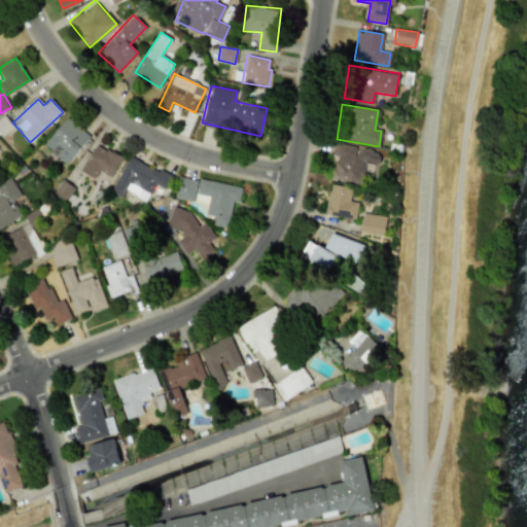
[(43,144),(67,164),(90,136),(67,116),(43,144)]
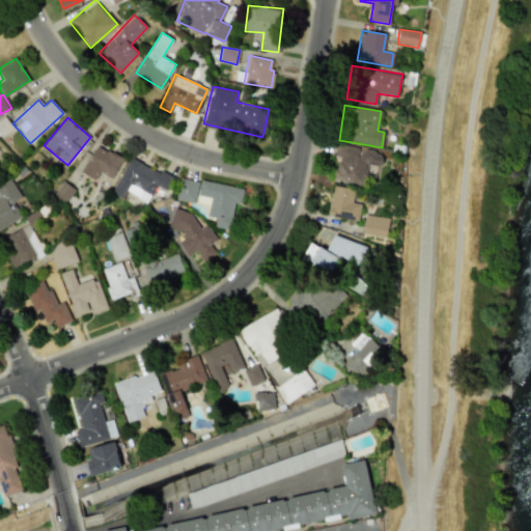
[(113,178),(123,159),(96,144),(82,172),(95,179),(100,171),(113,178)]
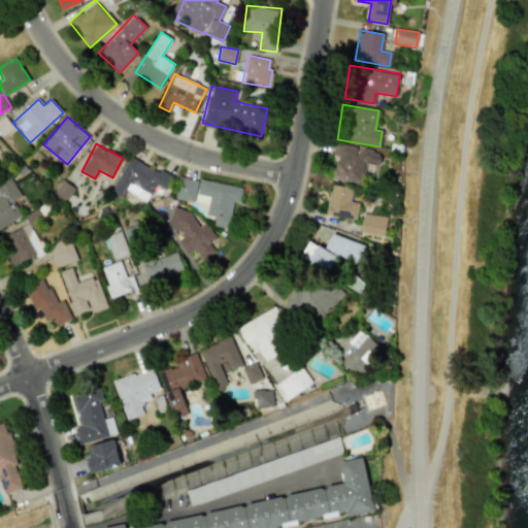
[(333,143),(382,153),(378,166),(364,163),(361,184),(328,177),(333,143)]
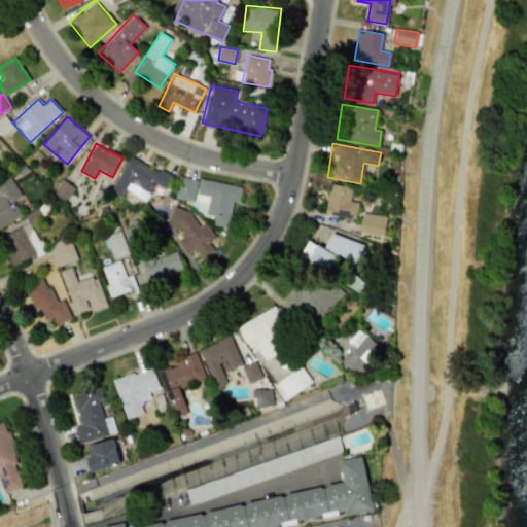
[(172,176),(128,155),(111,191),(121,197),(125,190),(146,201),(154,183),(166,188),(172,176)]
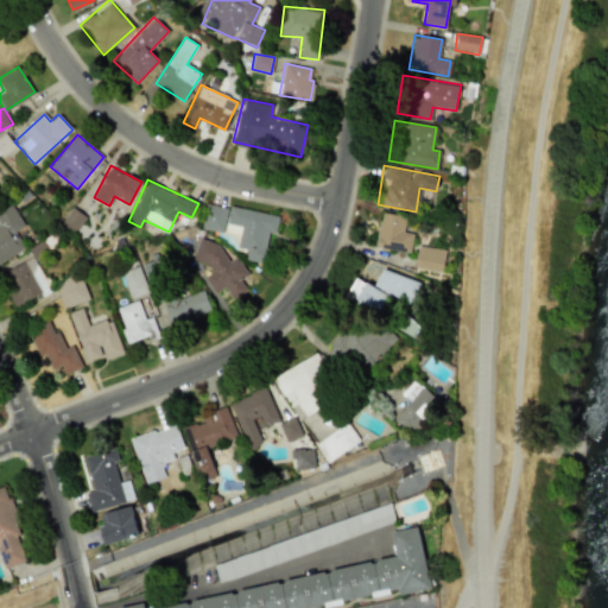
[(0,263),(25,248),(14,230),(24,226),(12,204),(0,211),(0,263)]
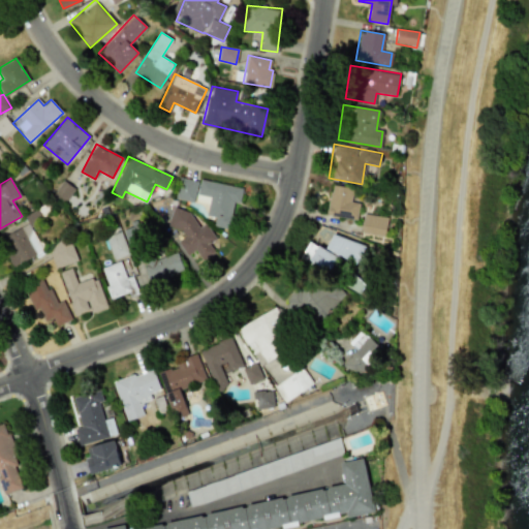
[(198,182),(181,178),(176,198),(193,203),(198,182)]
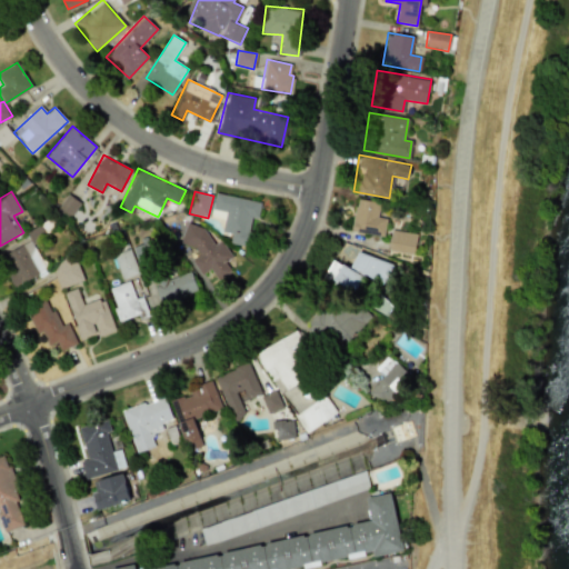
[(260,201),(215,193),(212,209),(226,211),(221,231),(231,233),(229,243),(246,246),(251,218),(258,218),(260,201)]
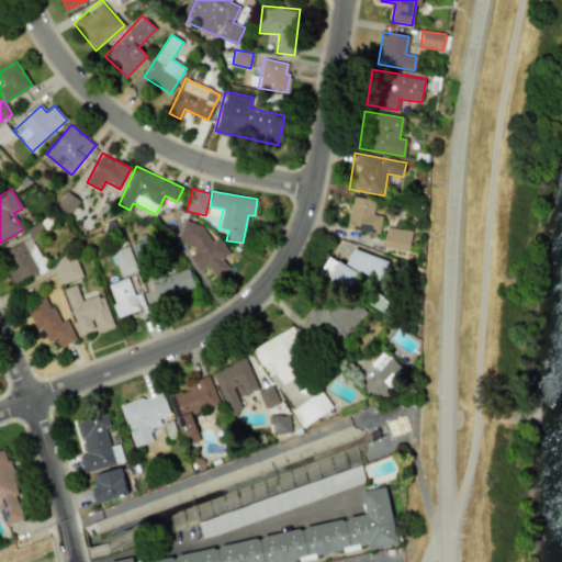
[(352,195),(374,200),(372,214),(381,216),(378,233),(346,227),(352,195)]
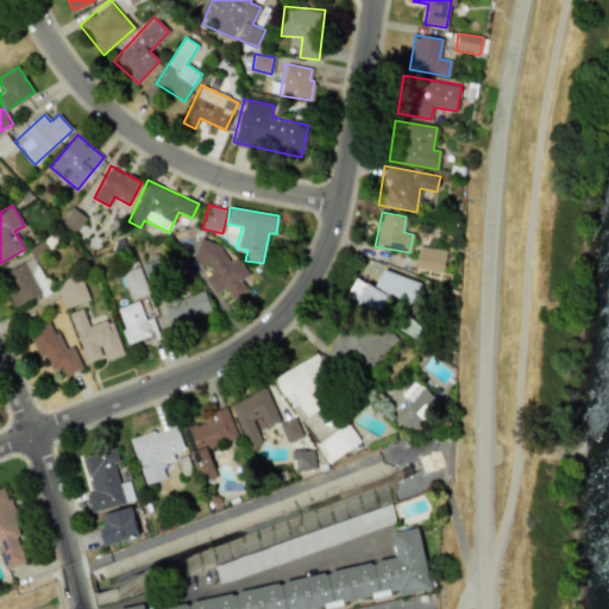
[(211,238),(193,249),(209,275),(205,277),(215,294),(225,287),(233,300),(246,290),(240,280),(248,275),(237,257),(226,263),(211,238)]
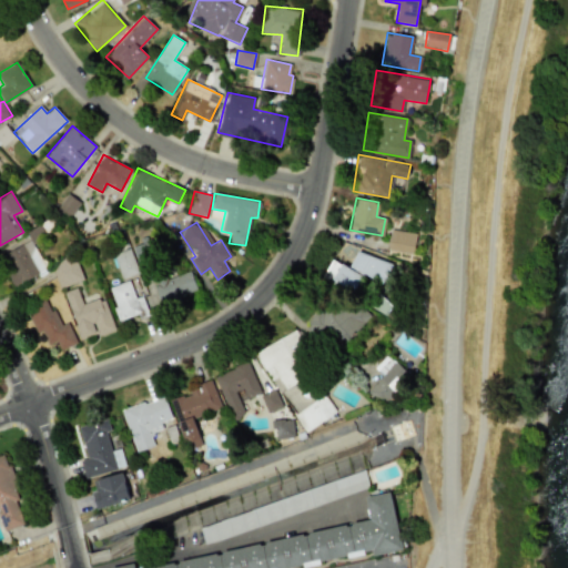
[(412,254),(416,234),(391,230),(387,250),(412,254)]
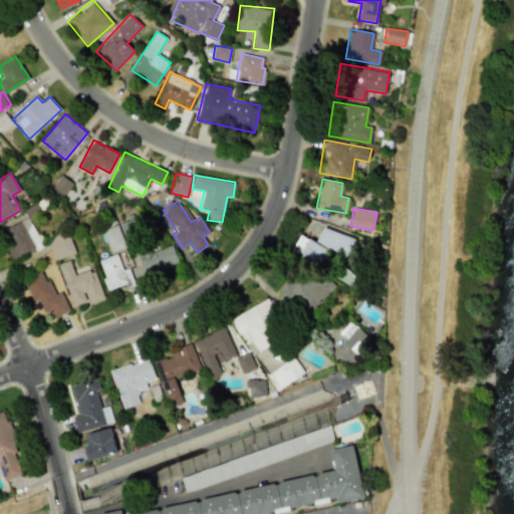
[(1,229),(12,258),(42,247),(30,218),(1,229)]
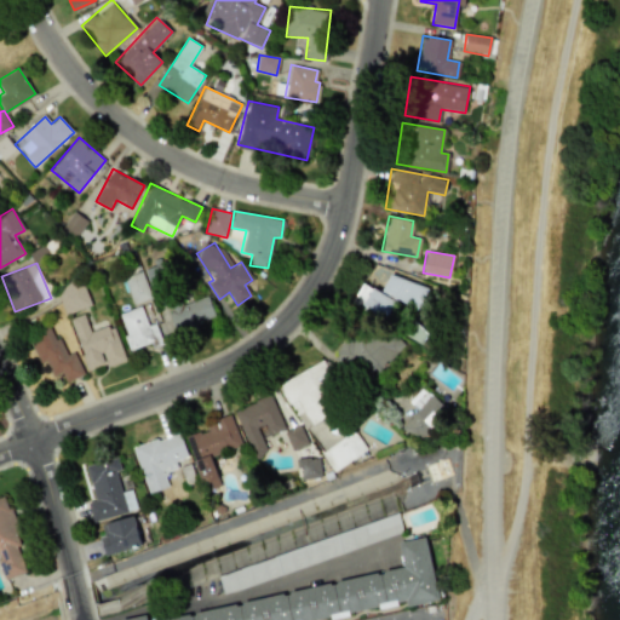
[(151,290),(168,283),(161,264),(145,270),(151,290)]
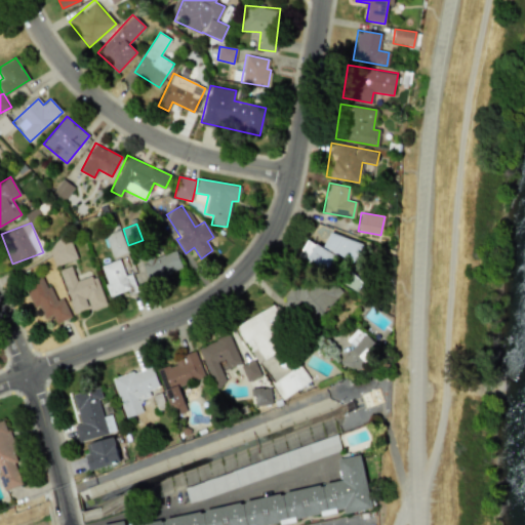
[(110,258),(127,253),(121,230),(105,235),(110,258)]
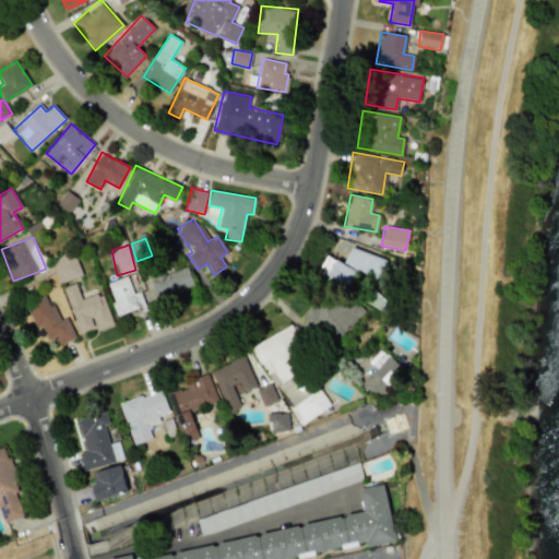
[(377,280),(385,261),(352,246),(343,263),(325,254),(317,274),(348,288),(356,270),(377,280)]
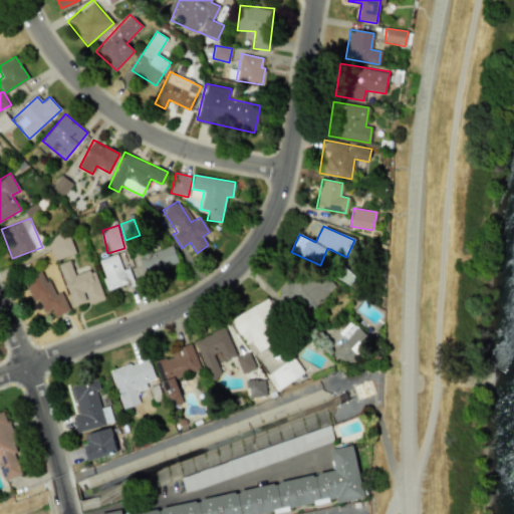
[(54,261),(75,253),(67,232),(46,239),(54,261)]
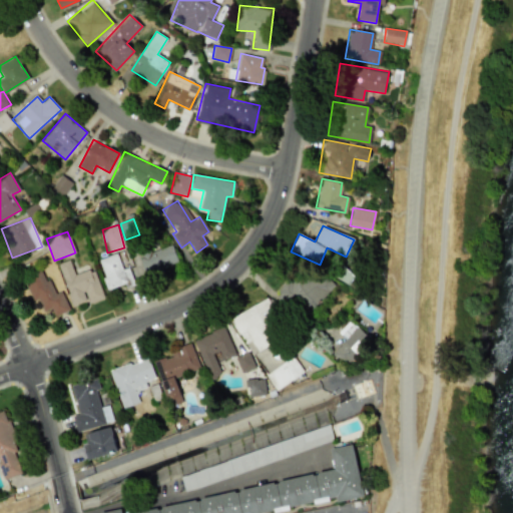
[(177,263),(171,244),(138,254),(143,273),(177,263)]
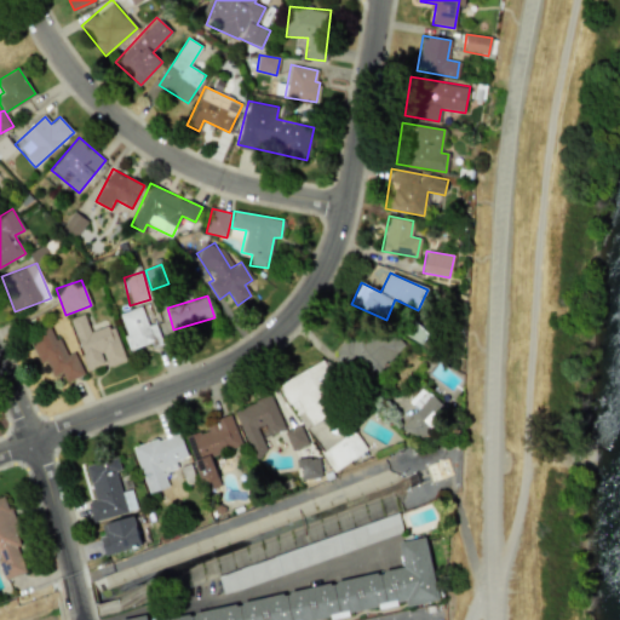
[(118,314),(131,351),(161,340),(155,322),(148,325),(141,305),(118,314)]
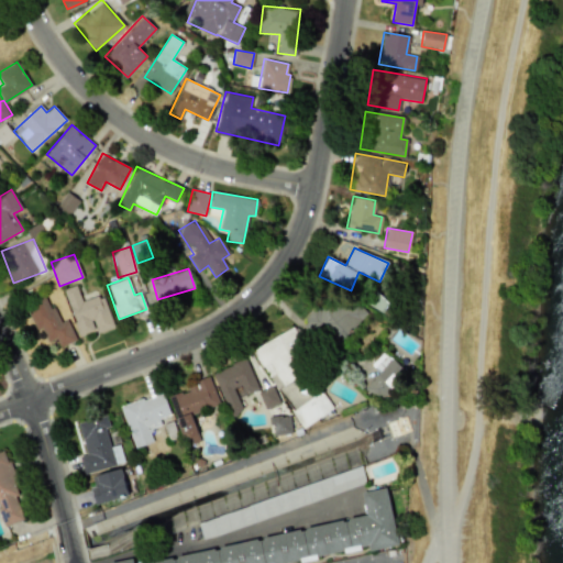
[(83,301),(76,285),(64,289),(80,337),(113,326),(102,295),(83,301)]
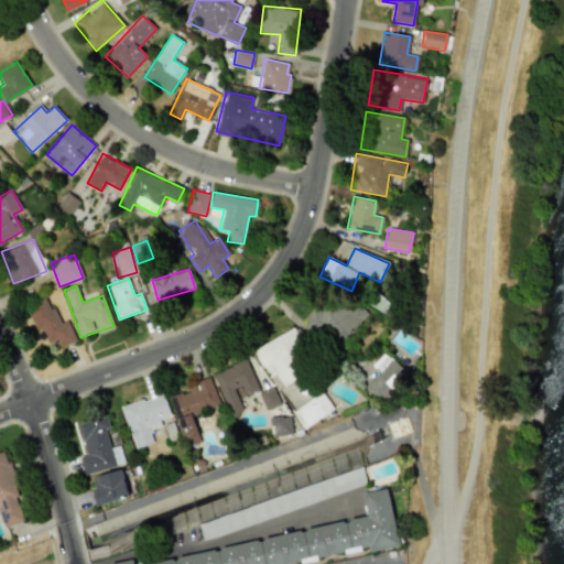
[(342,346),(364,313),(329,290),(302,327),(326,344),(331,338),(342,346)]
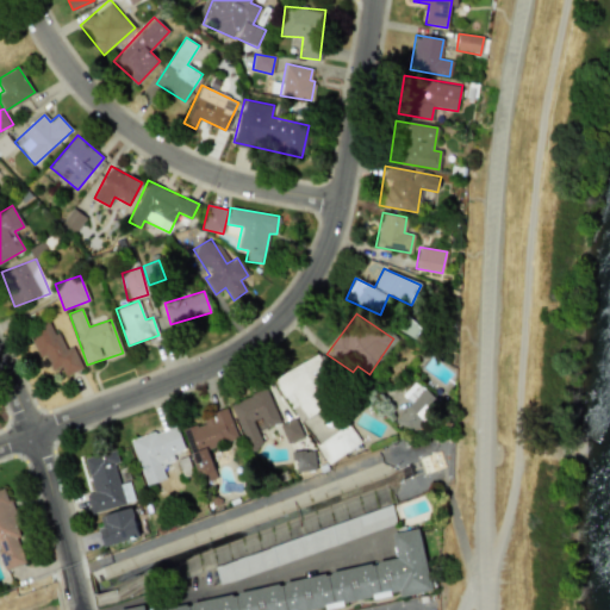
[(82,368),(73,346),(63,349),(50,319),(27,329),(39,358),(44,355),(50,371),(61,367),(64,377),(82,368)]
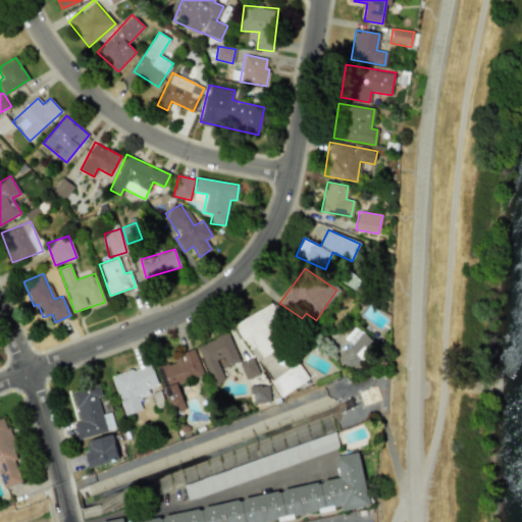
[(265,335),(282,326),(270,304),(232,323),(242,340),(250,335),(261,357),(273,351),(265,335)]
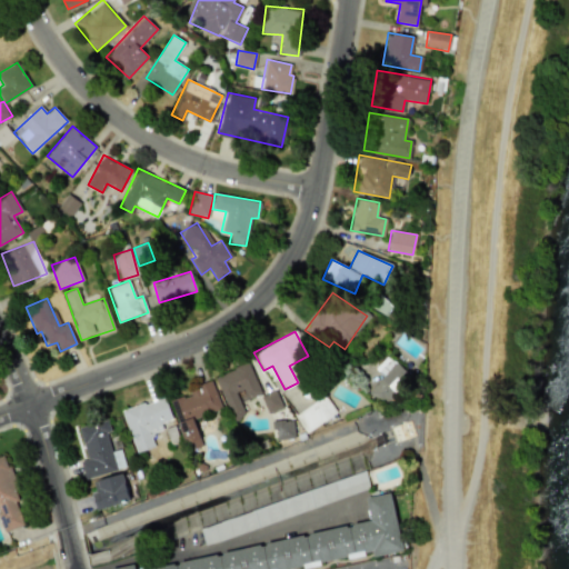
[(375,368),(382,376),(367,392),(382,407),(410,377),(387,355),(375,368)]
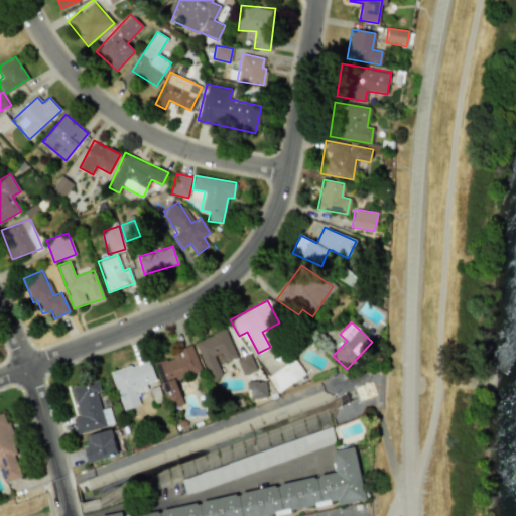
[(195,342),(225,329),(237,356),(225,362),(221,353),(213,356),(222,377),(212,382),(195,342)]
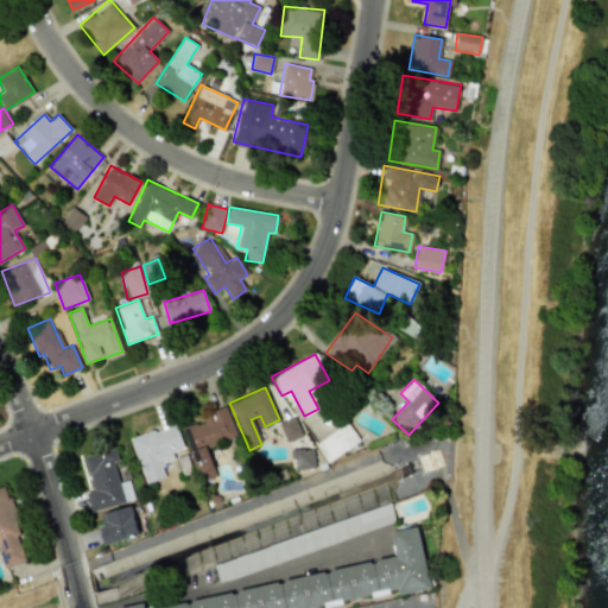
[(236,436),(226,409),(187,424),(196,449),(190,451),(201,480),(216,475),(206,448),(236,436)]
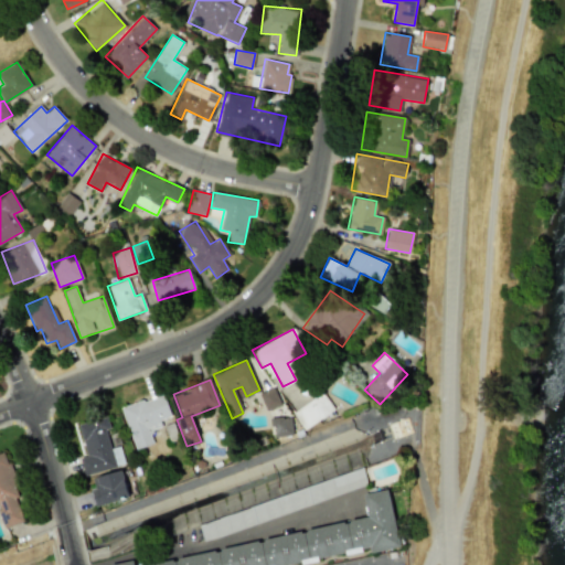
[(259,393),(265,411),(279,406),(275,388),(259,393)]
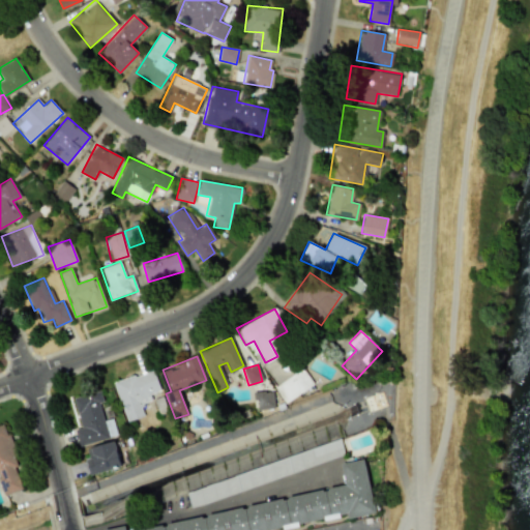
[(284,403),(314,386),(304,369),(274,385),(284,403)]
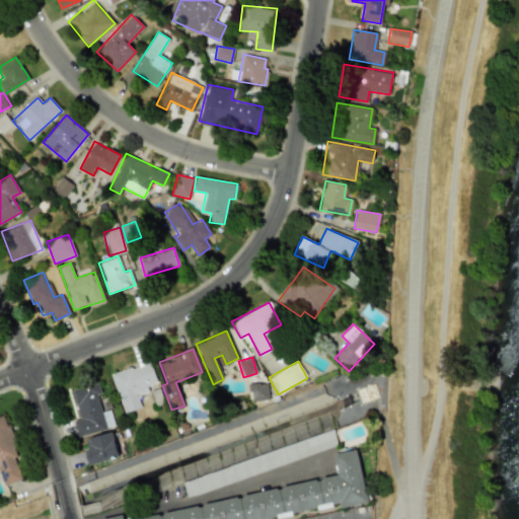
[(110,374),(124,413),(141,408),(137,395),(148,392),(146,385),(155,382),(149,362),(110,374)]
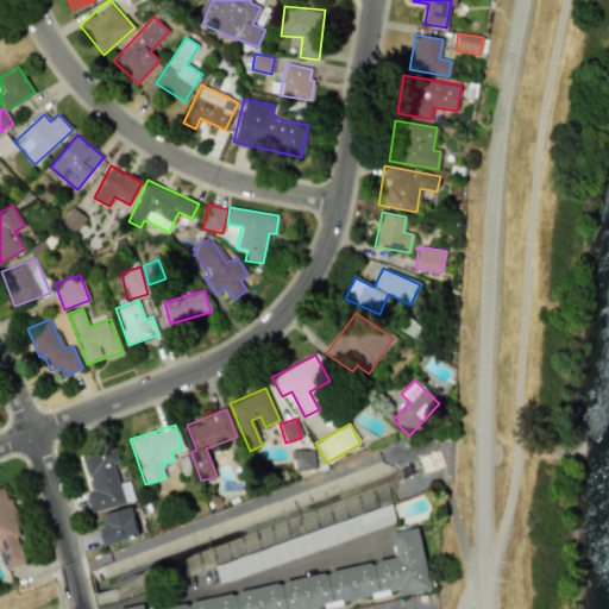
[(83,456),(92,491),(86,493),(90,512),(133,502),(129,481),(119,483),(114,463),(118,462),(115,449),(83,456)]
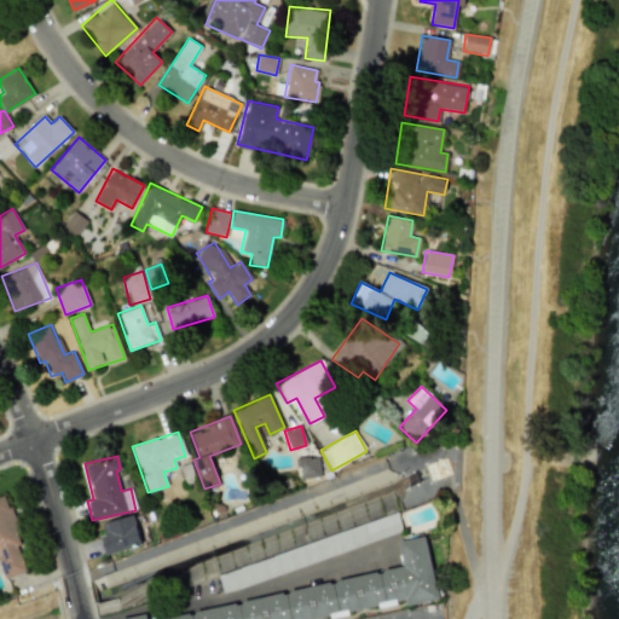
[(296,460),(300,480),(322,476),(318,456),(296,460)]
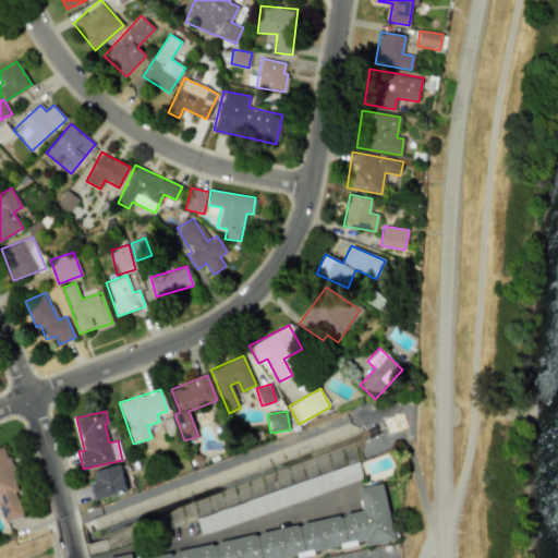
[(0,447),(2,447),(17,489),(14,490),(23,514),(3,522),(0,513),(0,447)]
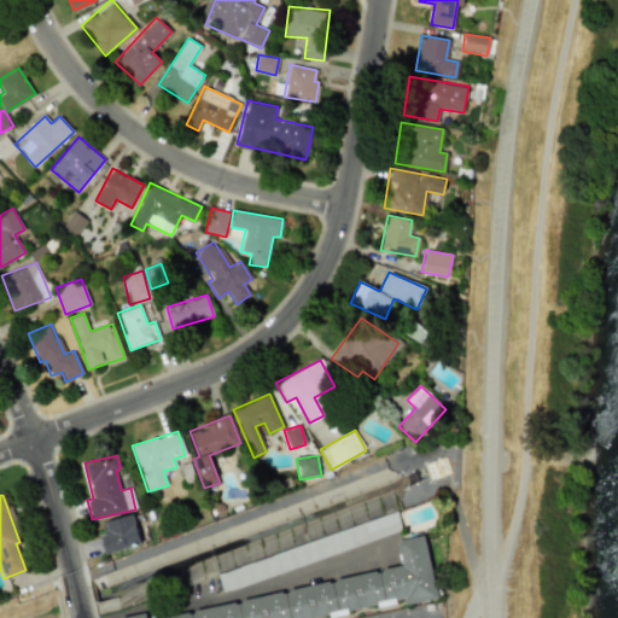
[(140,542),(132,513),(100,523),(104,535),(98,536),(104,554),(140,542)]
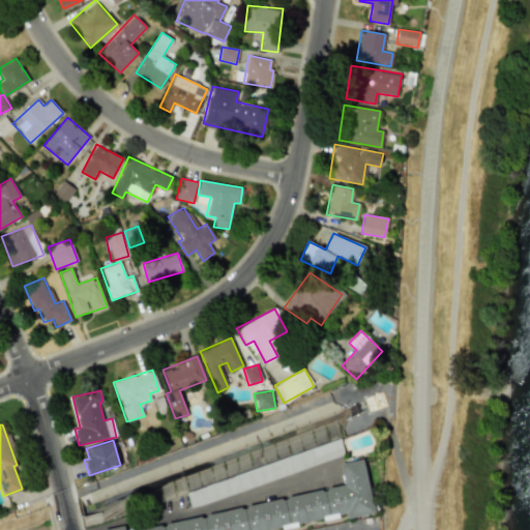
[(107,529),(124,526),(124,529),(139,529),(345,483),(341,464),(363,459),(374,508),(274,529),(107,529)]
